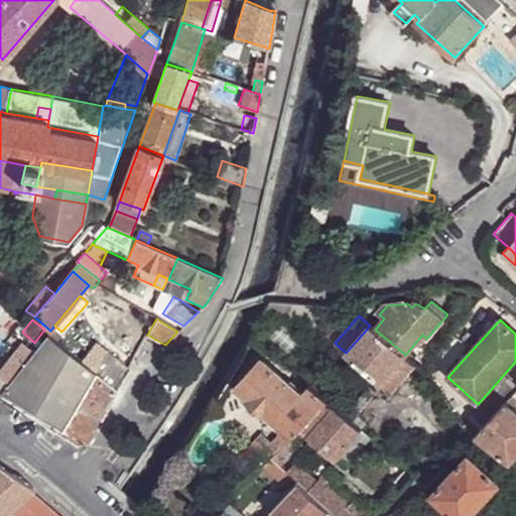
[(370,326),(346,353),(381,383),(391,371),(403,358),(405,355),(375,330),(370,326)]
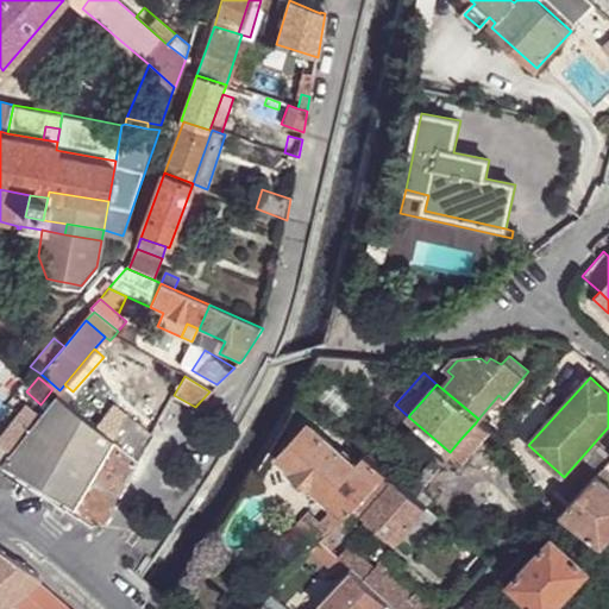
[(13,452),(5,464),(92,521),(104,519),(138,458),(111,437),(60,395),(43,416),(13,452)]
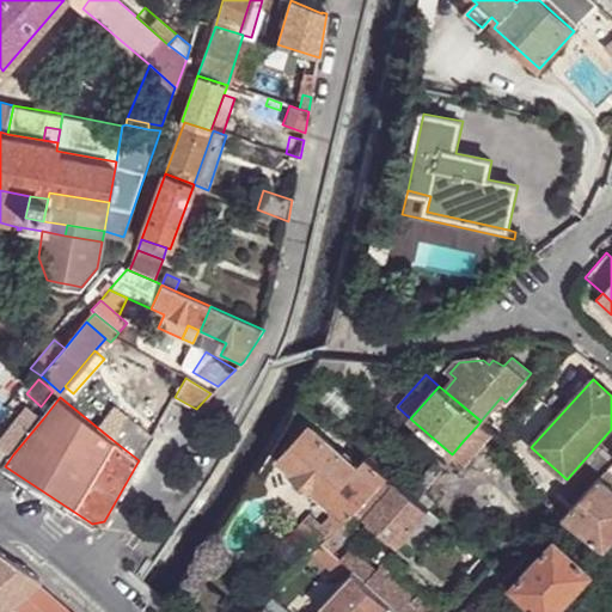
[(43,418),(29,407),(0,441),(0,444),(13,454),(43,418)]
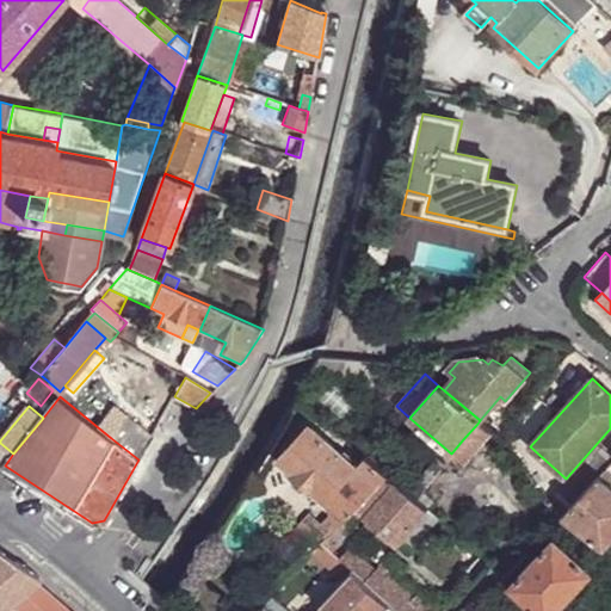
[(125,412),(111,438),(139,460),(153,433),(125,412)]
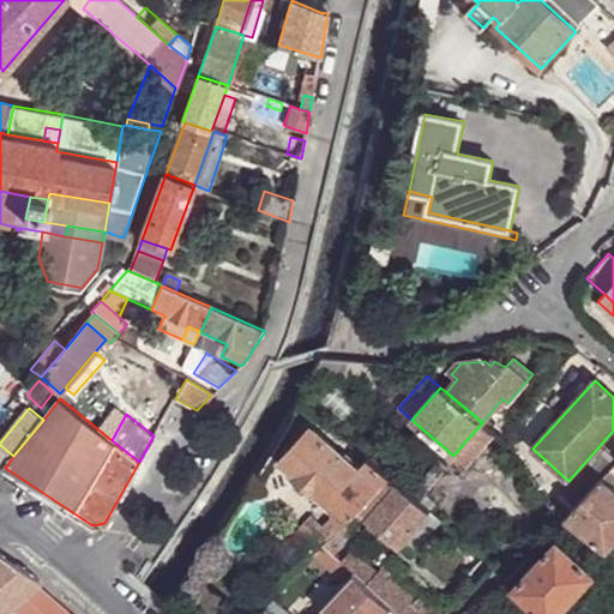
[(515,421),(500,438),(510,447),(525,431),(515,421)]
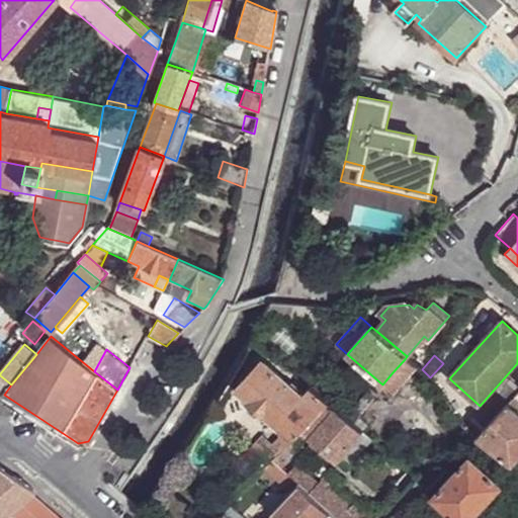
[(405,359),(393,372),(404,381),(416,368),(405,359)]
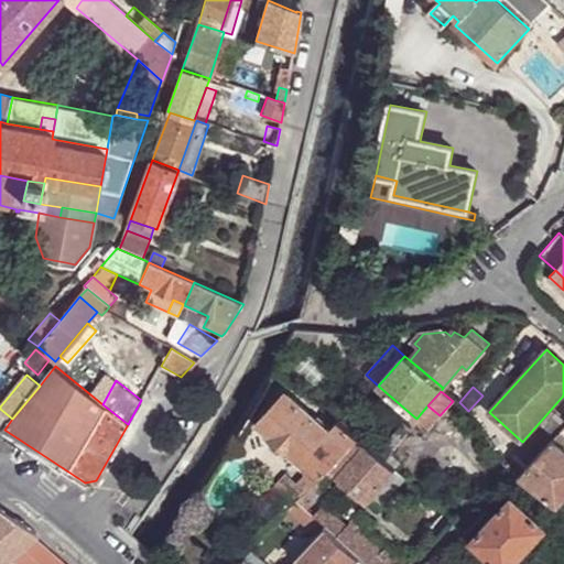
[(337,457),(356,436),(337,420),(327,429),(289,393),(262,421),(275,433),(273,436),(272,445),(280,452),(288,449),(290,446),(302,458),(307,474),(315,481),(317,479),(327,467),(337,457)]
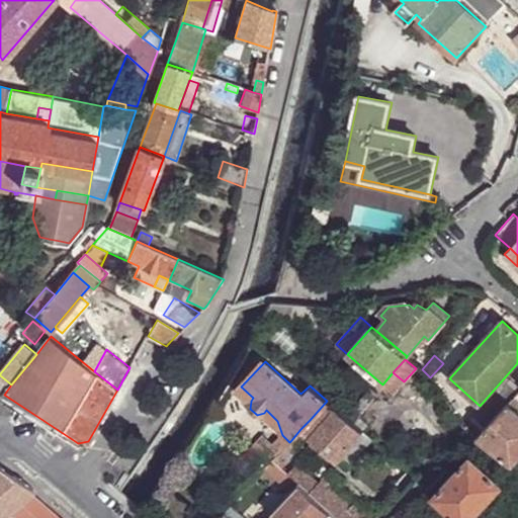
[(393,372),(382,384),(394,394),(404,381),(393,372)]
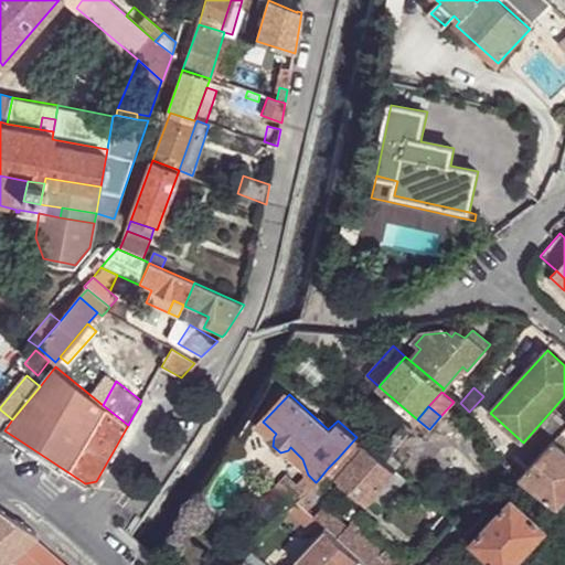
[(514,458),(528,470),(555,440),(561,433),(562,432),(564,430),(564,428),(564,411),(558,419),(555,415),(514,458)]
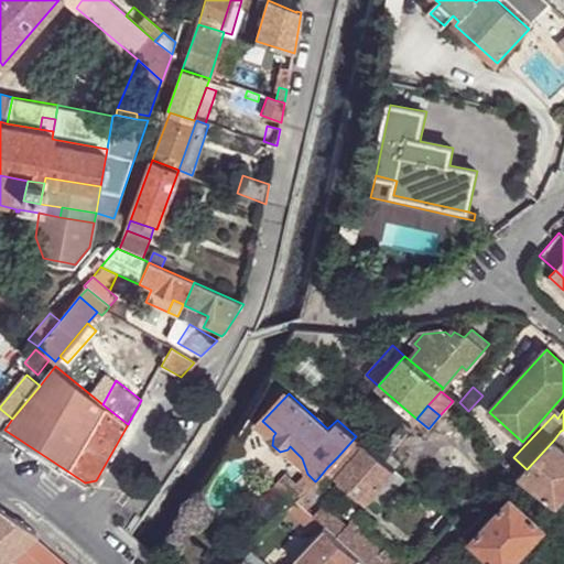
[(563,447),(563,446),(563,434),(560,432),(554,440),(563,447)]
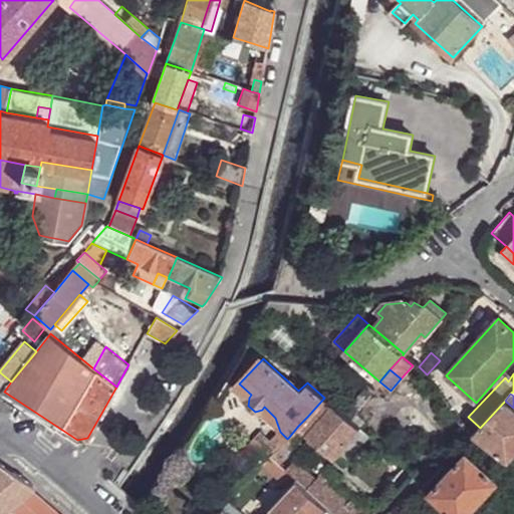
[(314,423),(332,404),(324,398),(307,417),(314,423)]
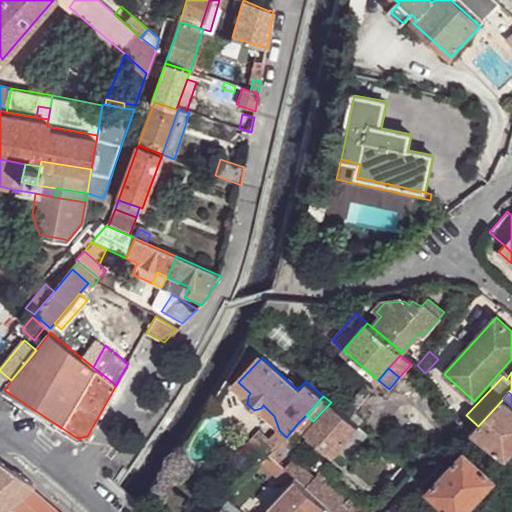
[(511,451),(511,405),(511,406),(503,399),(478,426),(474,429),(472,432),(479,437),(506,458),(511,451)]
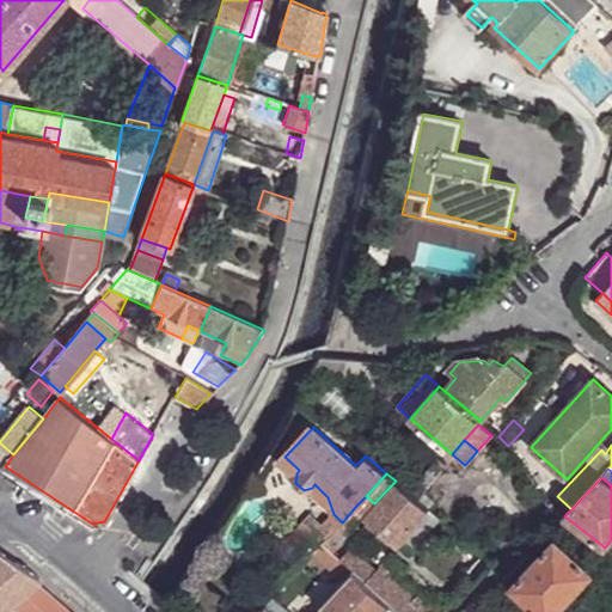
[(398,543),(430,509),(396,481),(374,503),(365,514),(398,543)]
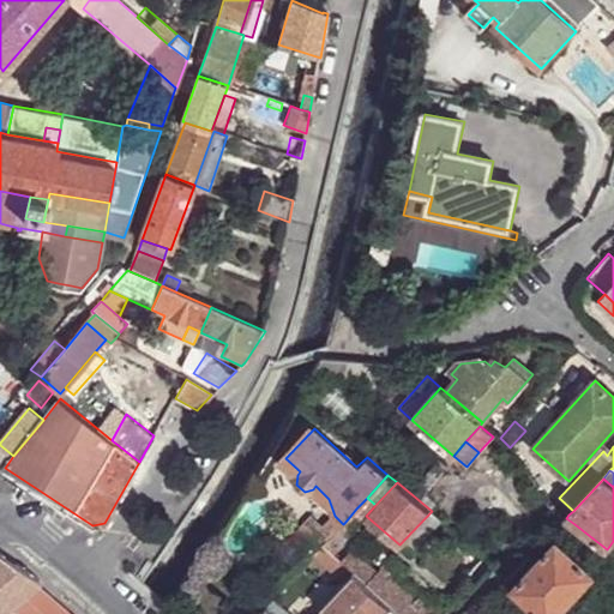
[(356,509),(366,516),(375,505),(367,498),(356,509)]
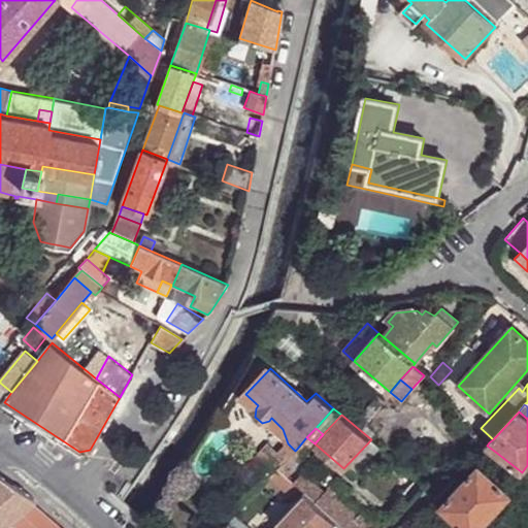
[(271,475),(277,469),(286,460),(277,453),(267,442),(252,460),(270,476),(271,475)]
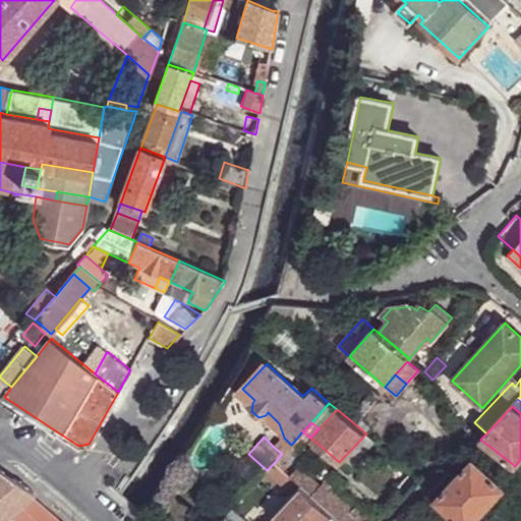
[(291,445),(284,438),(274,447),(282,454),(291,445)]
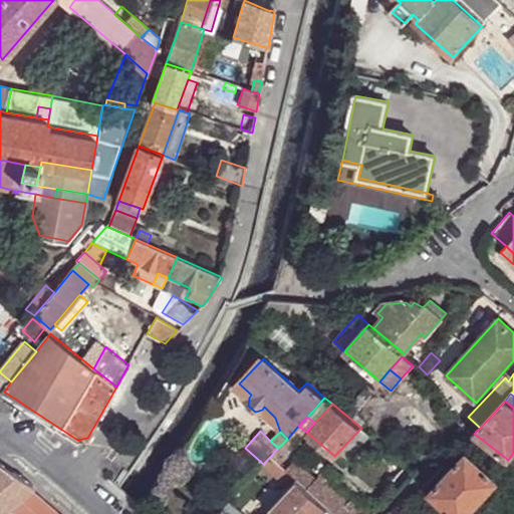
[(468,441),(474,446),(481,439),(474,434),(468,441)]
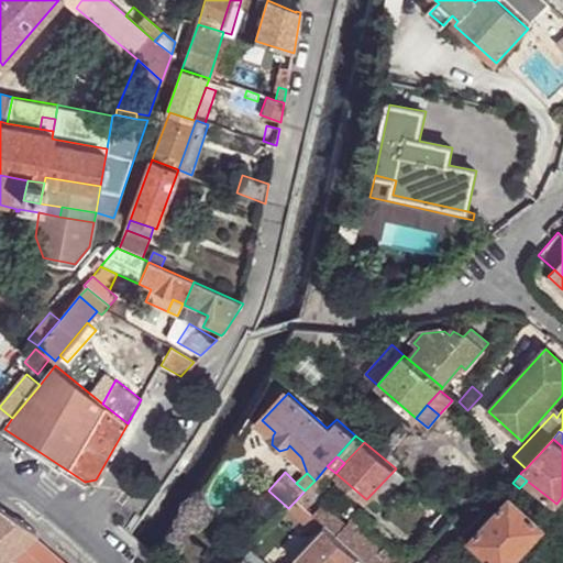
[(296,500),(305,507),(326,486),(317,478),(315,481),(305,490),(296,500)]
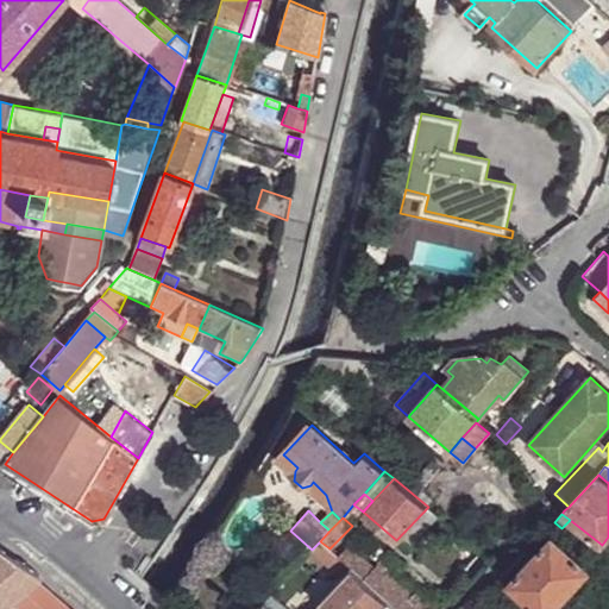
[(535,608),(554,608),(591,570),(552,534),(507,583),(535,608)]
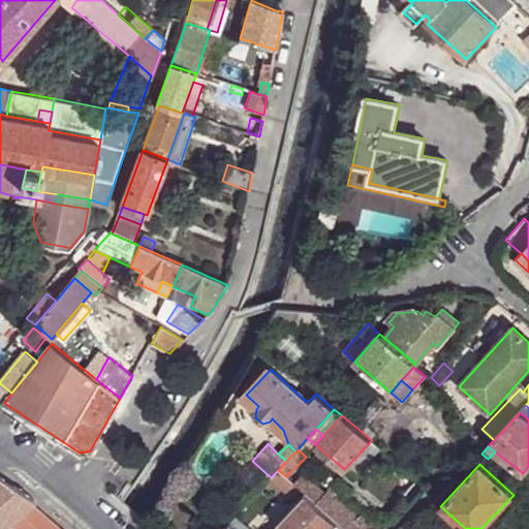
[(305,494),(292,483),(286,476),(278,470),(272,476),(299,501),(305,494)]
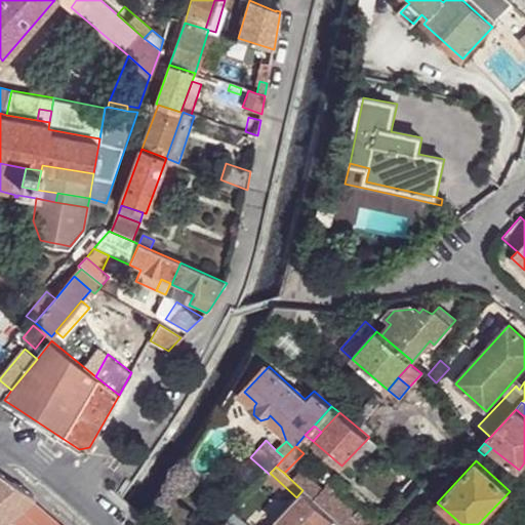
[(340,524),(357,524),(332,501),(344,488),(333,479),(321,491),(298,470),(290,479),(303,490),(334,519),(340,524)]
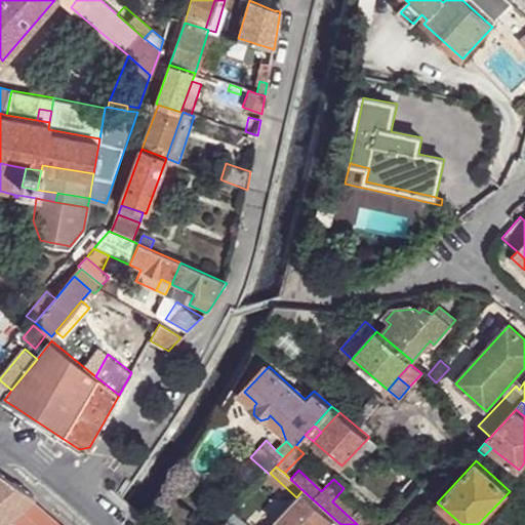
[(0,471),(0,523),(0,524),(3,521),(13,512),(31,497),(35,493),(0,471)]
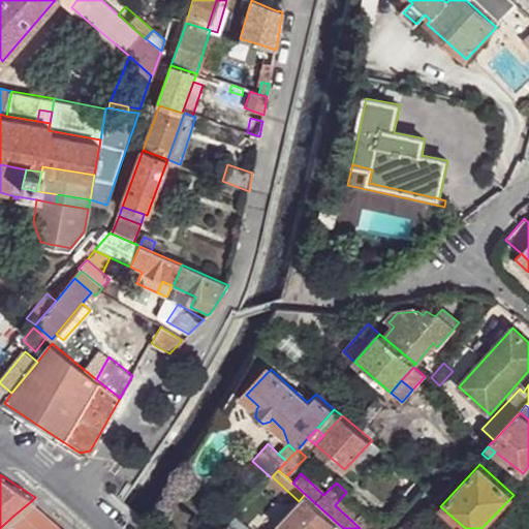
[(283,528),(330,528),(337,523),(305,494),(299,501),(278,523),(283,528)]
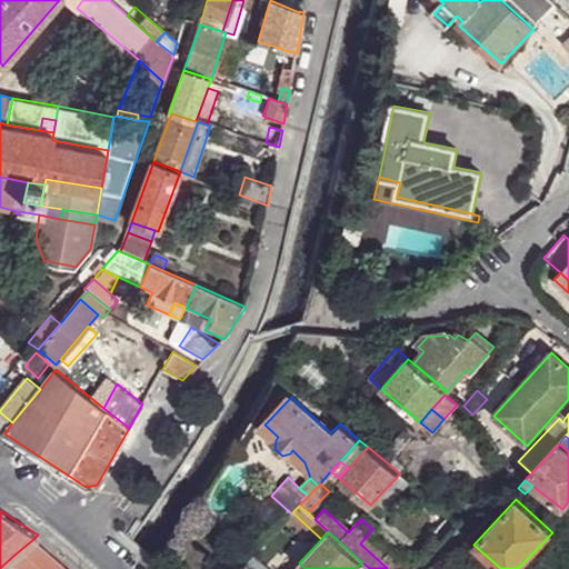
[(67,568),(53,558),(33,539),(15,555),(23,563),(29,568),(67,568)]
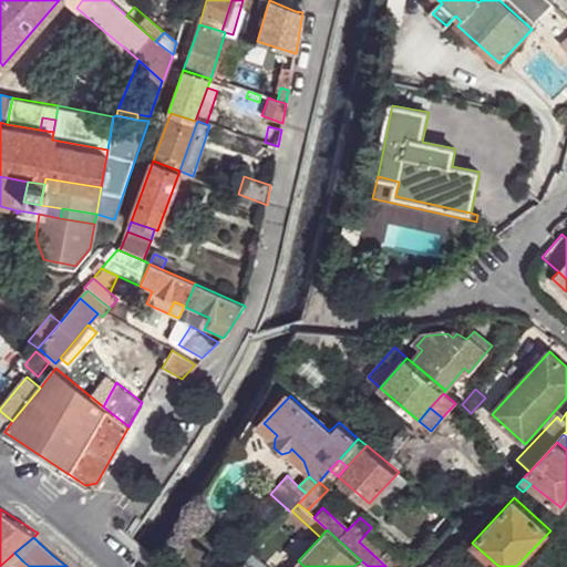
[(214,566),(238,566),(244,562),(247,559),(232,547),(215,566),(214,566)]
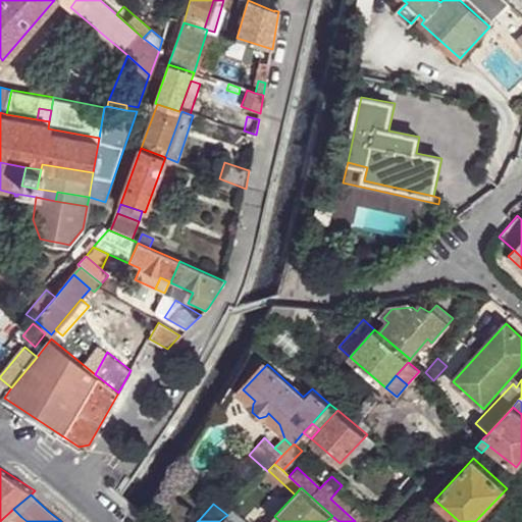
[(224,517),(228,521),(249,521),(233,508),(227,515),(224,517)]
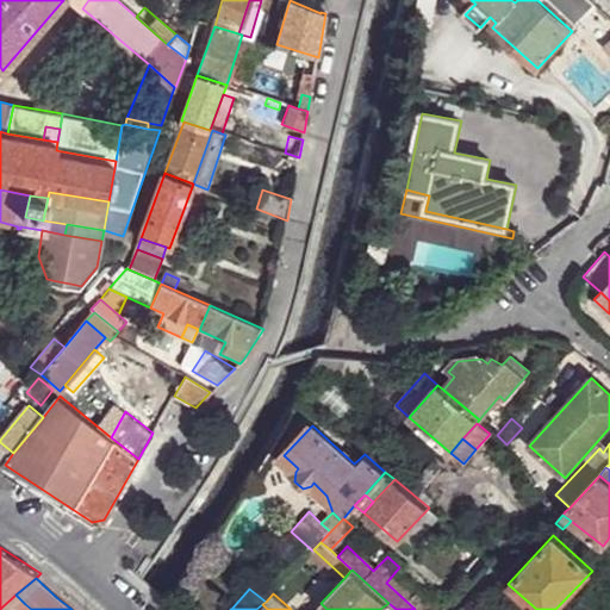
[(16,595),(4,605),(8,609),(18,609),(25,604),(16,595)]
